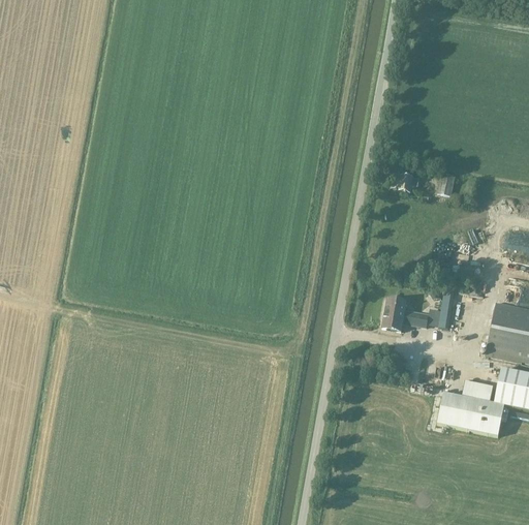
[(455,175),(447,174),(441,173),(437,192),(450,195),(455,175)]
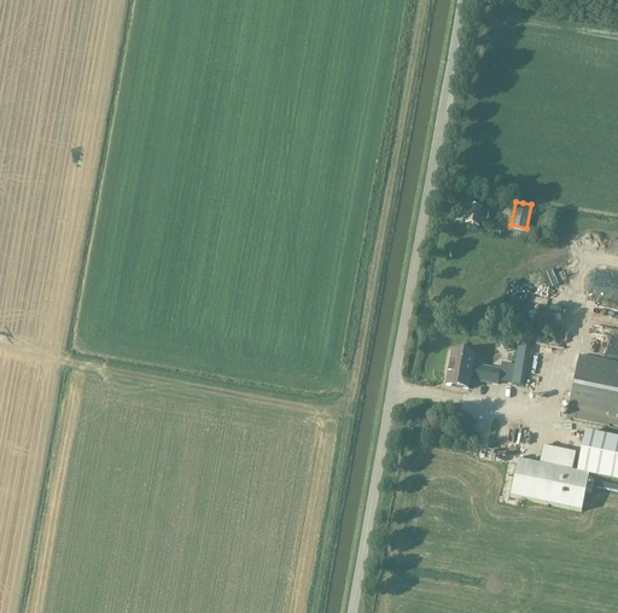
[(489,206),(482,206),(467,203),(464,220),(479,223),(481,215),(487,216),(489,206)]
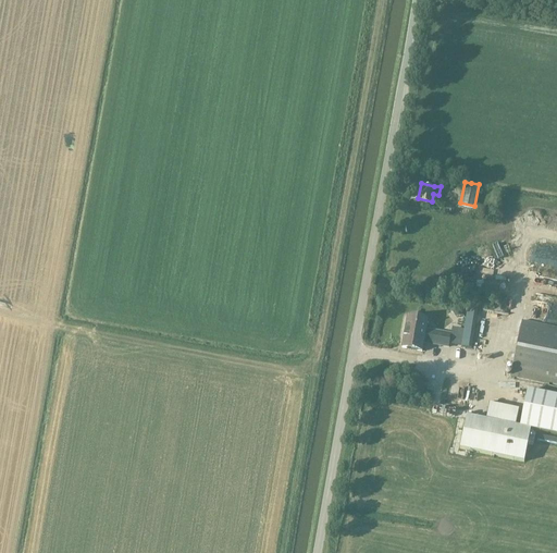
[(543,252),(535,248),(522,282),(530,285),(543,252)]
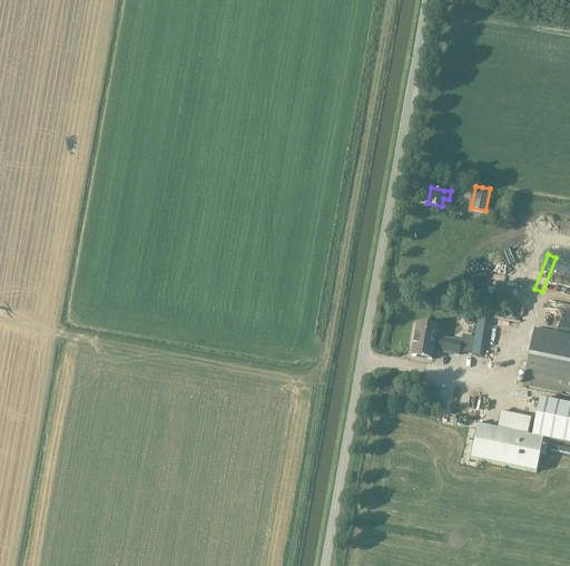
[(474,333),(471,351),(482,352),(488,311),(478,310),(474,333)]
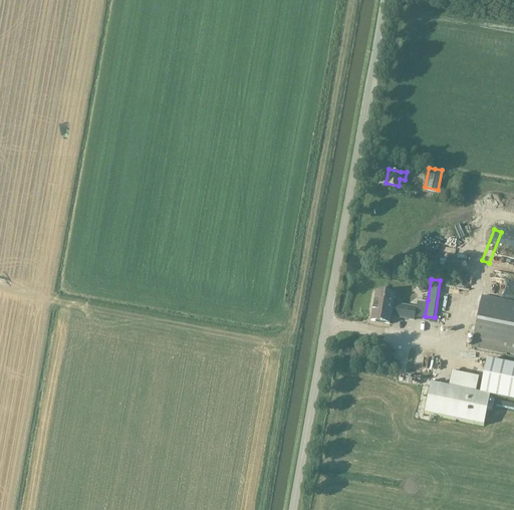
[(375,289),(370,317),(390,320),(391,312),(393,300),(395,292),(375,289)]
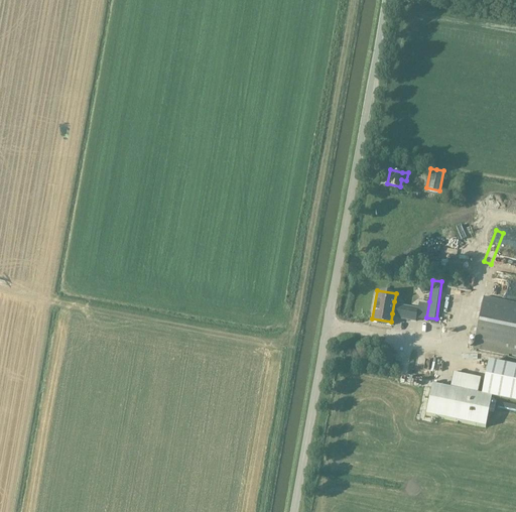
[(515,353),(515,299),(483,293),(473,345),(508,353),(508,351),(515,353)]
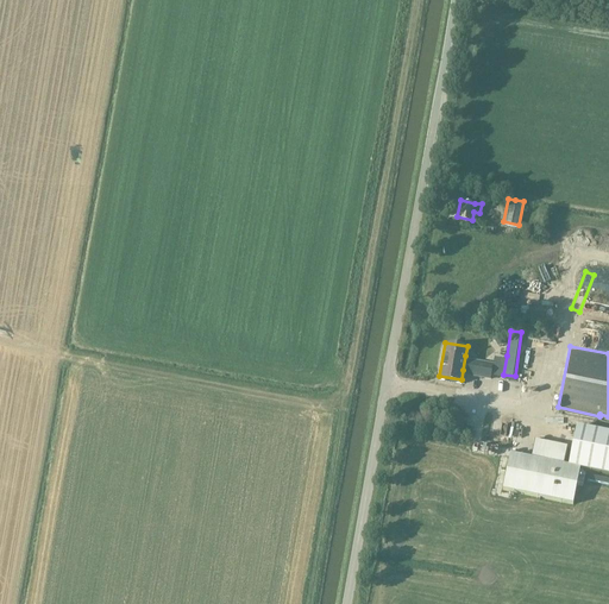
[(544,370),(545,350),(528,348),(527,369),(544,370)]
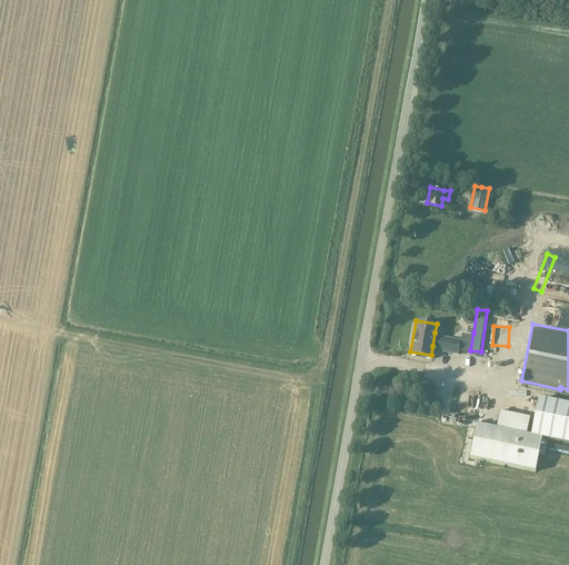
[(442,334),(440,347),(458,350),(460,337),(442,334)]
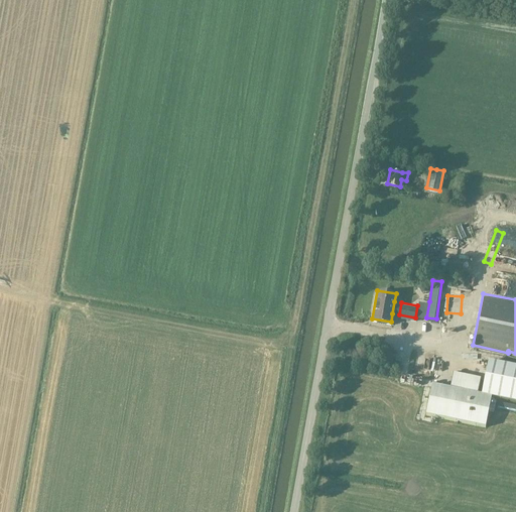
[(481,392),(431,382),(425,411),(486,423),(492,394),(515,398),(515,363),(488,358),(481,392)]
